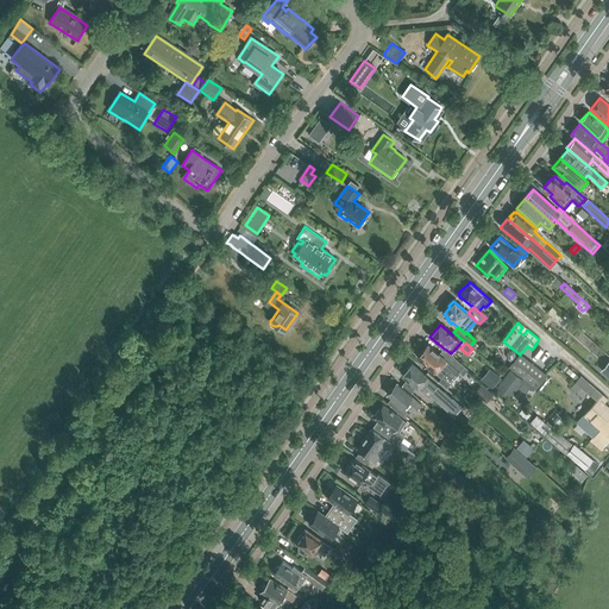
[(418,353),(418,357),(441,378),(451,368),(456,371),(458,374),(462,376),(463,376),(468,370),(462,364),(453,357),(452,355),(451,353),(446,350),(444,349),(439,355),(428,344),(424,350),(421,350),(418,353)]
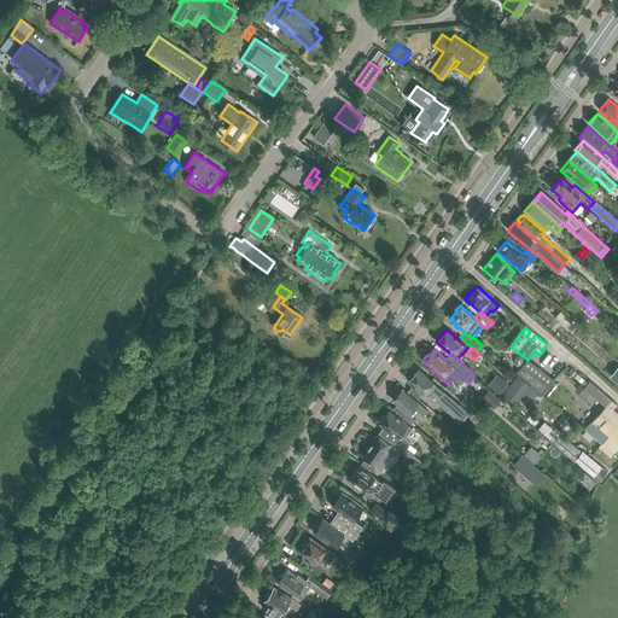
[(518,374),(502,395),(516,404),(525,392),(532,398),(538,391),(544,396),(555,382),(528,360),(517,374),(518,374)]
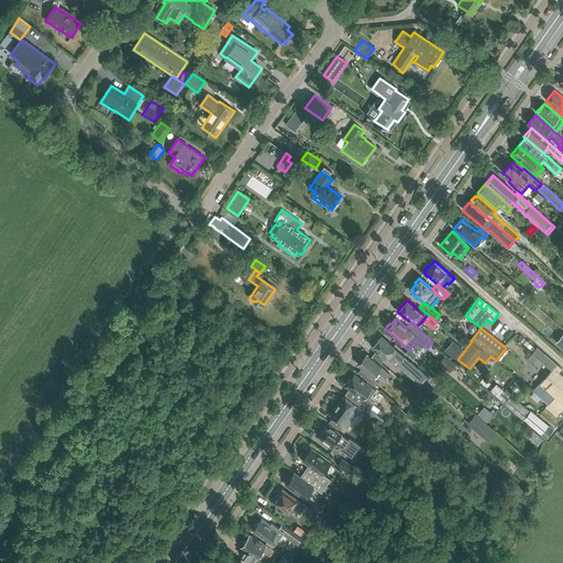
[(376,351),(372,356),(379,363),(385,357),(386,359),(390,362),(395,357),(422,382),(428,376),(410,362),(395,349),(381,337),(377,340),(376,339),(372,343),(373,345),(372,346),(376,351)]
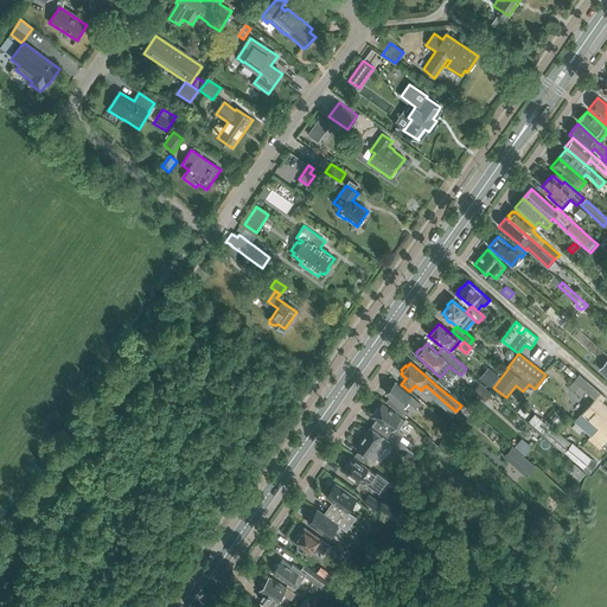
[(490,384),(498,376),(489,368),(480,377),(490,384)]
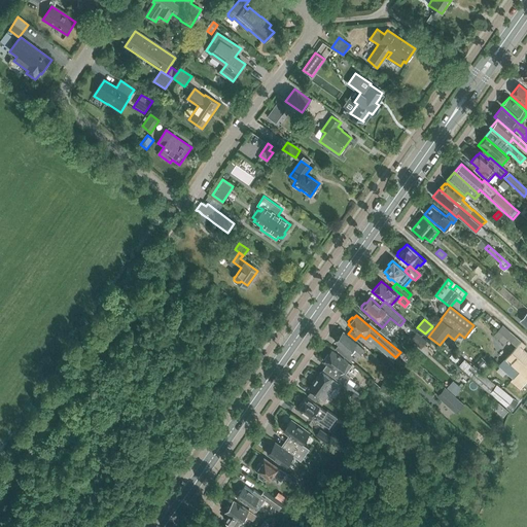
[(503,325),(495,336),(504,344),(507,339),(516,346),(511,352),(504,359),(498,367),(513,380),(511,381),(521,389),(526,381),(526,352),(522,349),(525,345),(522,343),(521,341),(503,325)]
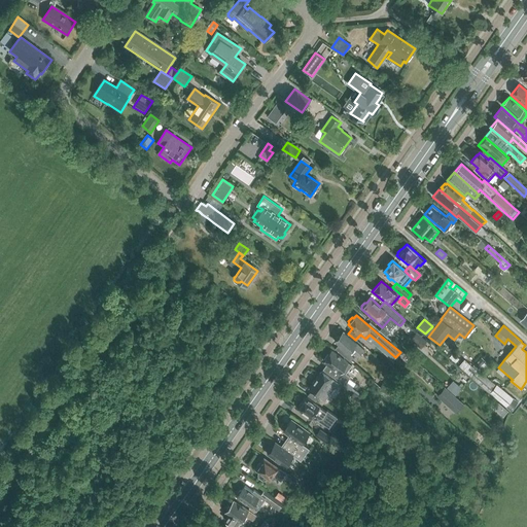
[(354,358),(349,353),(353,348),(361,355),(364,350),(357,344),(344,331),(336,342),(339,345),(335,349),(350,362),(354,358)]
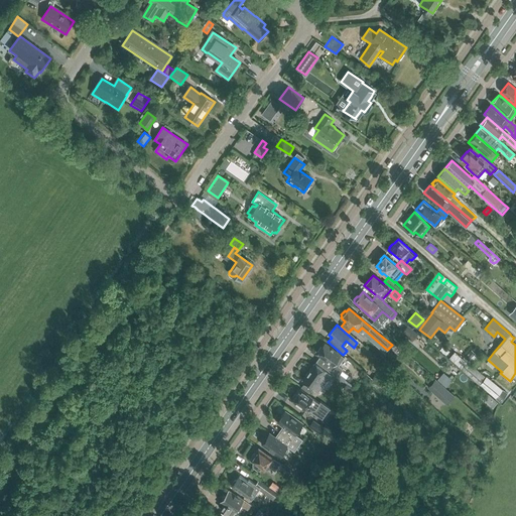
[(418,333),(408,325),(402,332),(411,340),(418,333)]
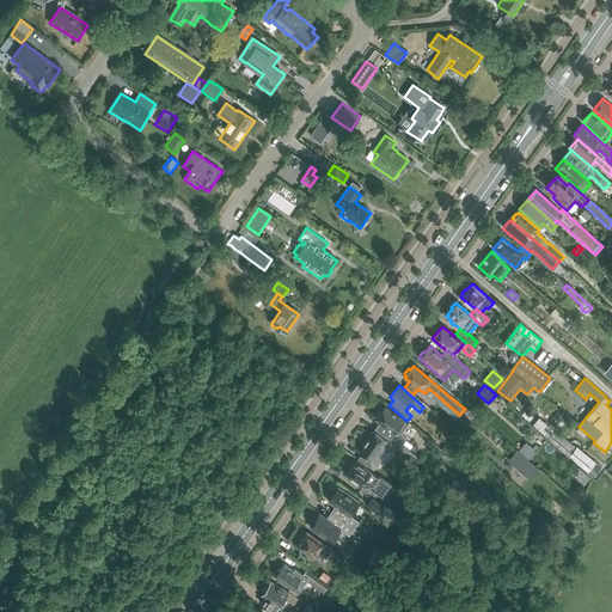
[(409,424),(404,421),(385,408),(377,420),(380,422),(375,429),(408,453),(414,445),(405,439),(407,438),(402,434),(409,424)]
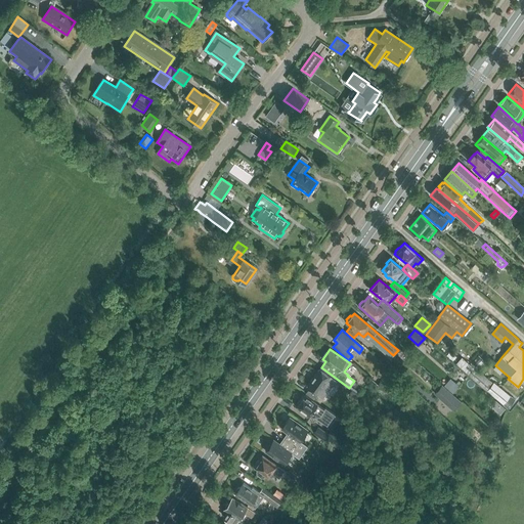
[(463,358),(456,364),(463,369),(468,375),(474,368),(474,367),(482,359),(482,358),(479,355),(473,361),(470,364),(463,358)]
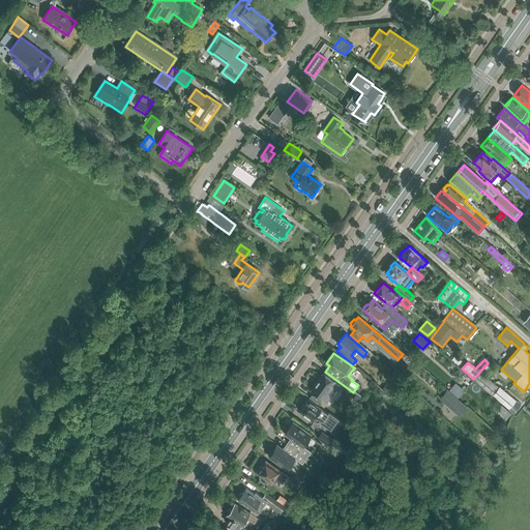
[(473,379),(507,409),(513,401),(479,372),(479,373),(473,379)]
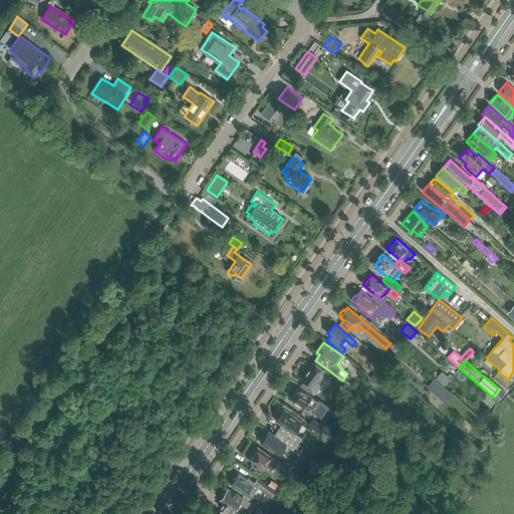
[(308,393),(310,390),(312,387),(314,388),(315,388),(317,387),(318,386),(319,384),(319,382),(318,381),(316,380),(324,369),(314,362),(302,379),(303,380),(300,386),(308,393)]
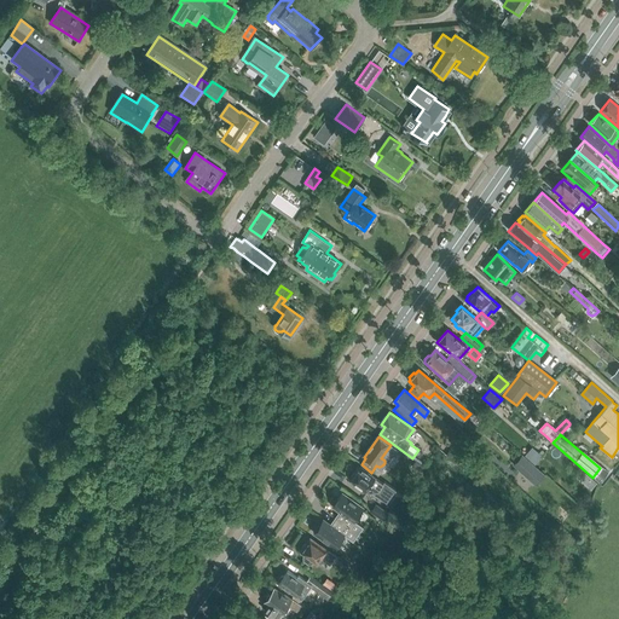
[(532,447),(526,455),(536,463),(543,456),(532,447)]
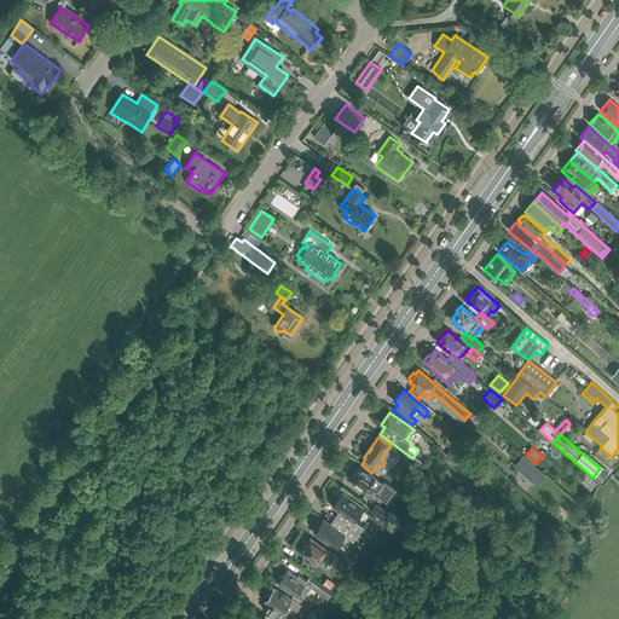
[(452,450),(447,455),(452,460),(457,455),(452,450)]
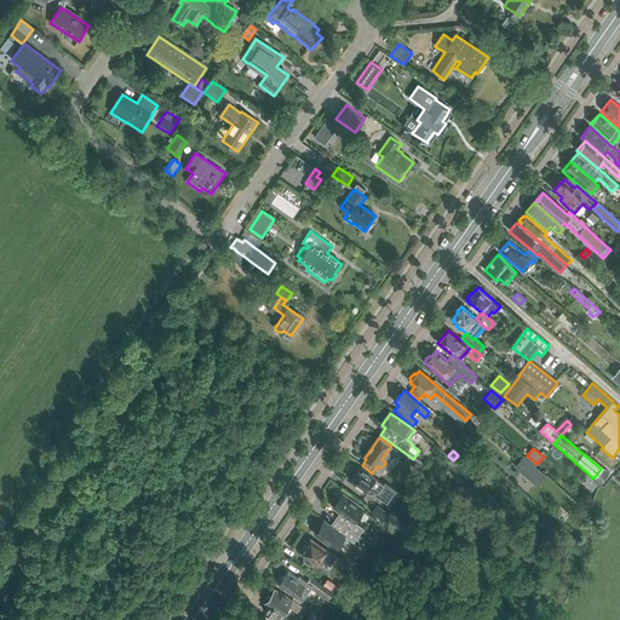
[(523,454),(515,464),(537,483),(545,474),(523,454)]
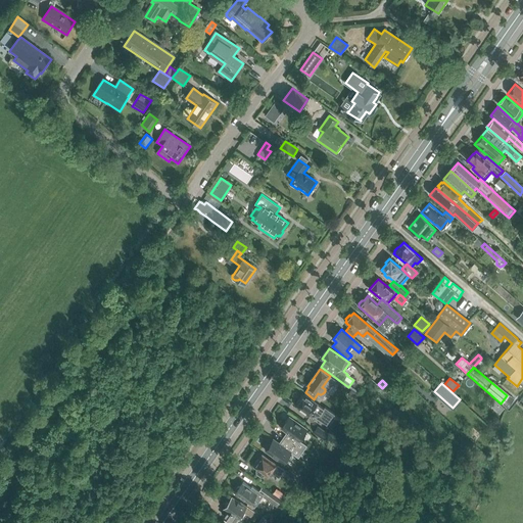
[(358,394),(351,389),(348,393),(354,398),(358,394)]
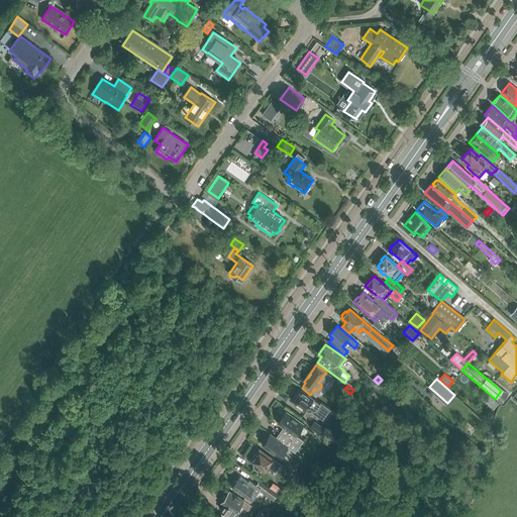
[(320,405),(313,400),(301,390),(297,396),(295,397),(294,398),(294,400),(293,401),(299,406),(299,407),(300,409),(303,411),(305,411),(306,411),(307,412),(312,411),(314,408),(326,416),(330,410),(321,403),(320,405)]
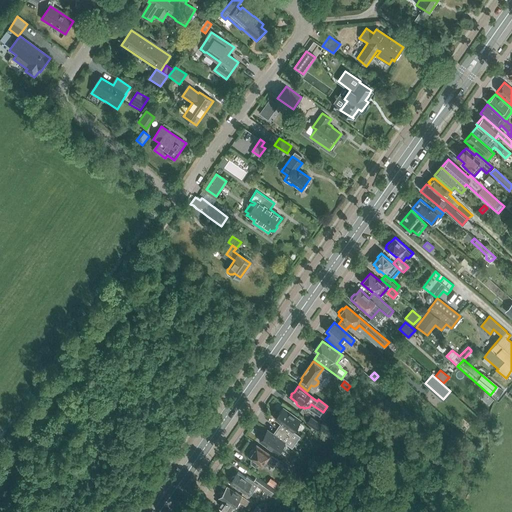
[(300,420),(283,408),(275,419),(281,423),(277,428),(296,442),(300,436),(293,431),(300,420)]
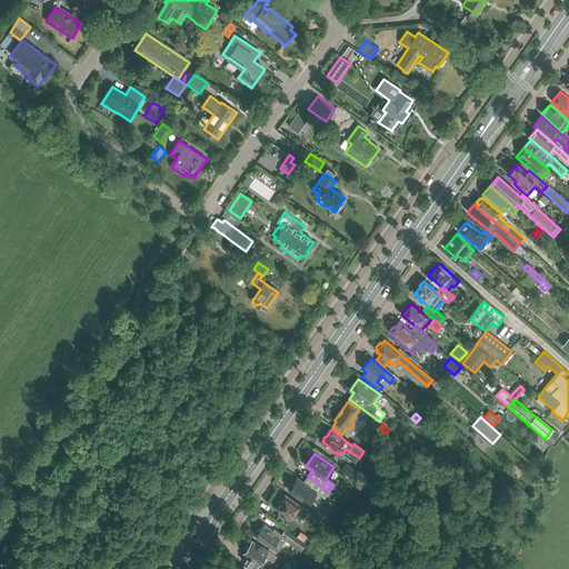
[(352,478),(355,476),(357,471),(345,463),(341,469),(352,478)]
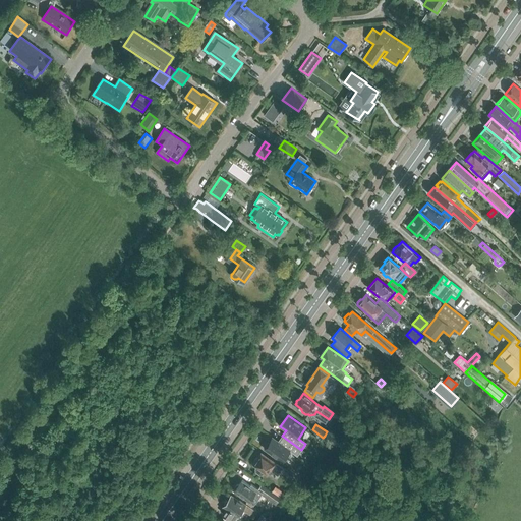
[(301,450),(282,436),(278,442),(272,438),(264,449),(282,461),(289,451),(297,456),(301,450)]
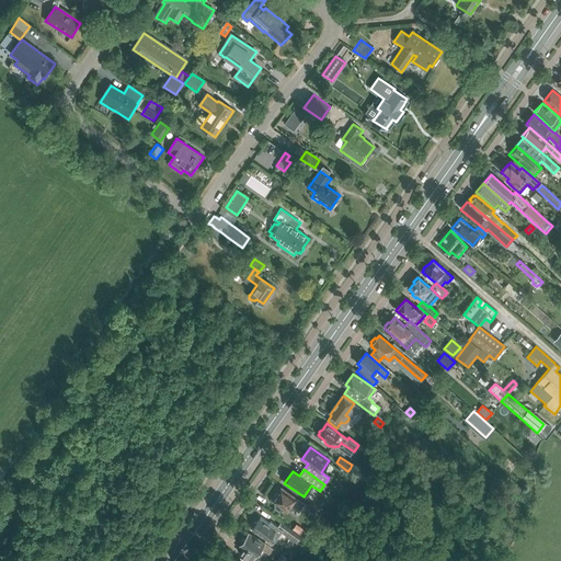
[(292,495),(282,489),(278,493),(276,493),(273,496),(274,499),(273,500),(277,503),(276,504),(276,507),(281,511),(283,510),(285,508),(288,511),(292,505),(299,511),(305,503),(293,494),(292,495)]
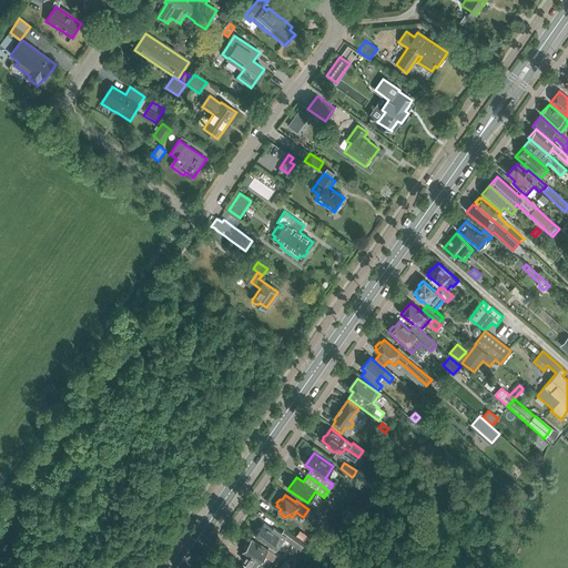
[(285,529),(282,534),(274,528),(273,530),(264,524),(255,536),(276,550),(285,539),(301,550),(306,544),(285,529)]
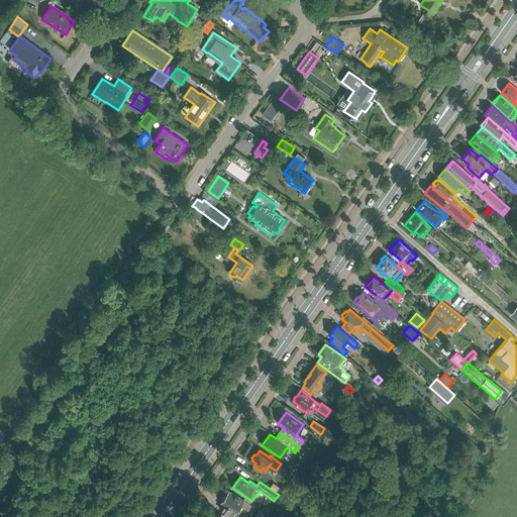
[(280,489),(273,484),(270,488),(277,493),(280,489)]
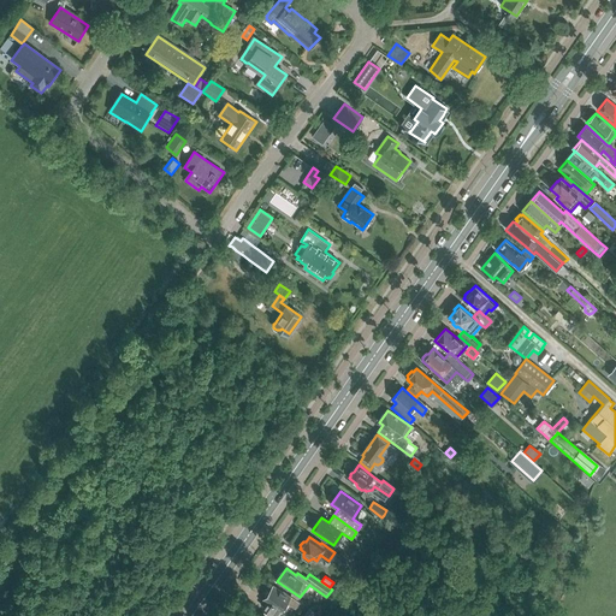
[(265,598),(270,602),(265,609),(274,615),(278,615),(282,612),(280,610),(286,602),(296,608),(300,603),(283,591),(283,592),(273,586),(270,591),(267,592),(265,594),(266,597),(265,598)]
